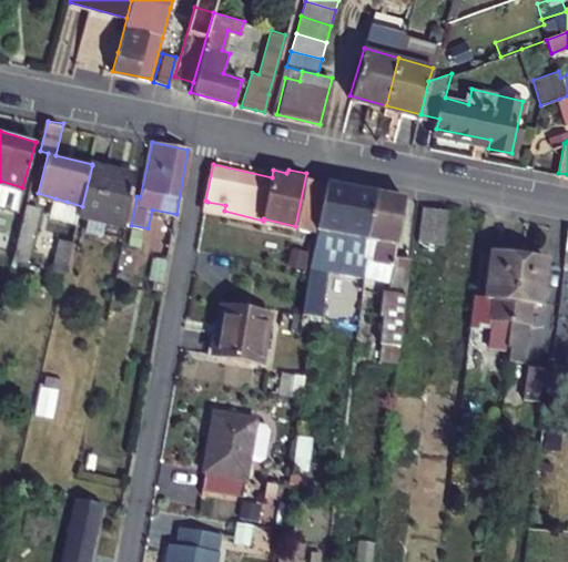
[(82,206),(80,214),(130,228),(131,225),(137,196),(141,176),(92,165),(82,206)]
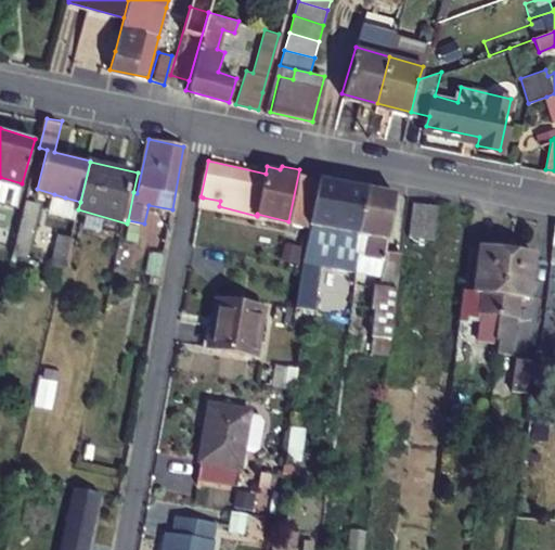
[(302,260),(294,309),(307,311),(308,310),(311,288),(313,271),(326,179),(318,178),(302,260)]
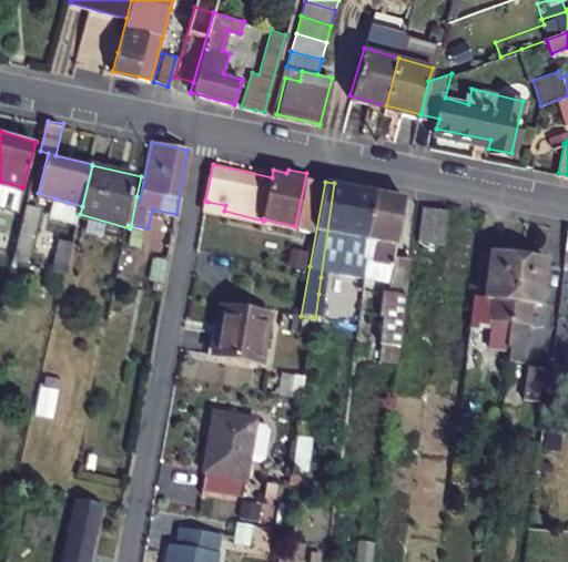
[(334,183),(321,277),(327,278),(328,269),(333,254),(345,185),(334,183)]
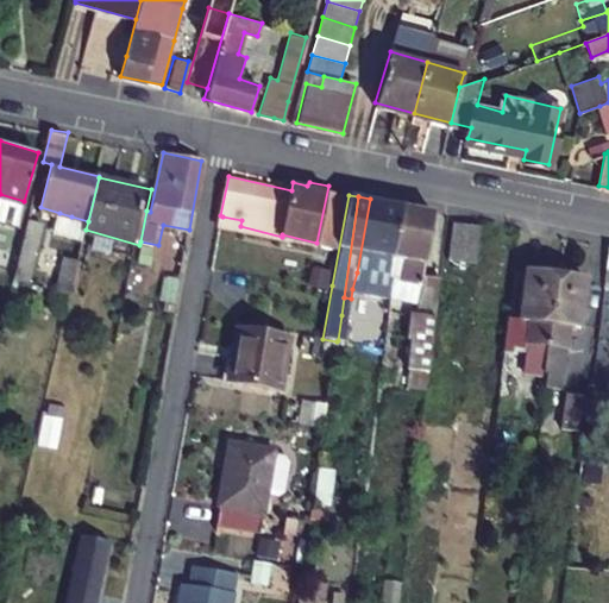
[(402,206),(370,199),(357,272),(388,278),(402,206)]
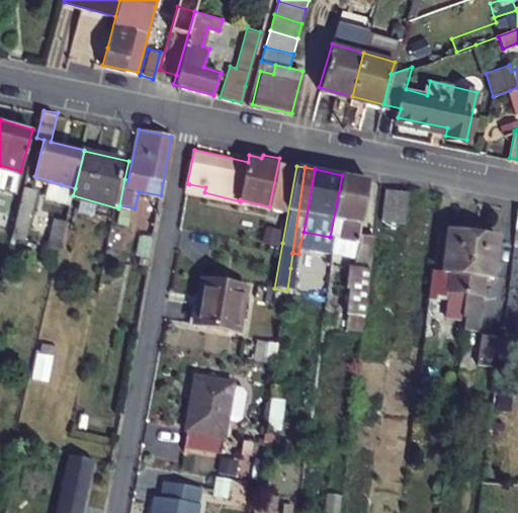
[(330,237),(334,238),(358,243),(360,233),(370,180),(342,175),(330,237)]
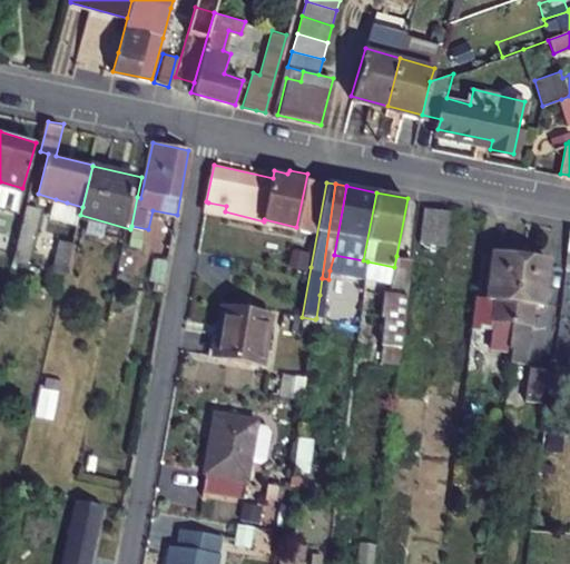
[(26,261),(40,208),(27,205),(16,251),(13,258),(26,261)]
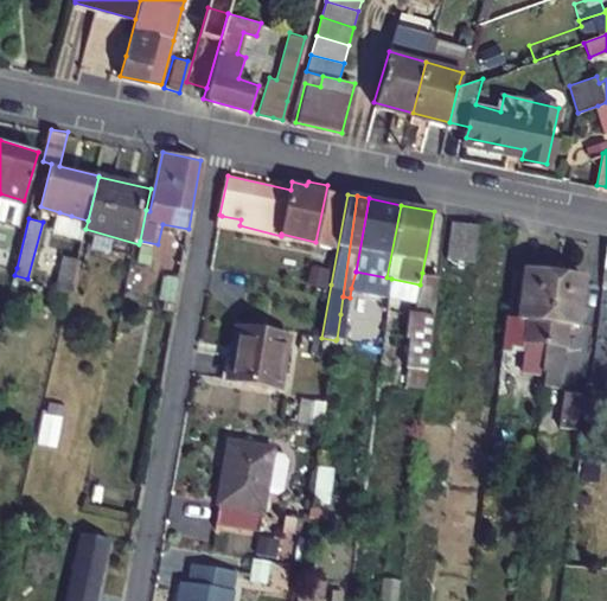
[(475,259),(479,223),(452,221),(447,255),(475,259)]
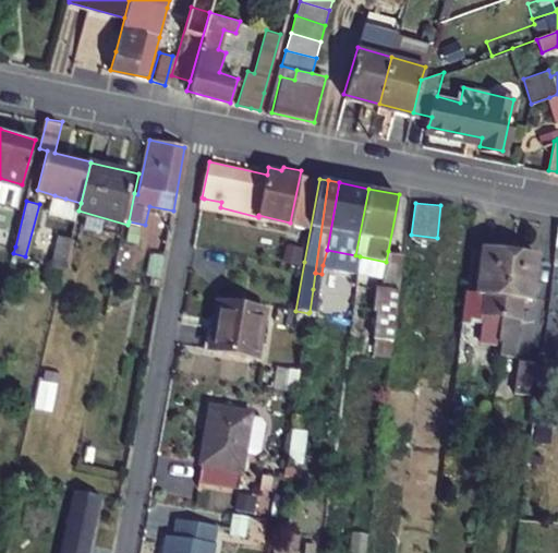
[(59,233),(52,263),(65,266),(72,237),(59,233)]
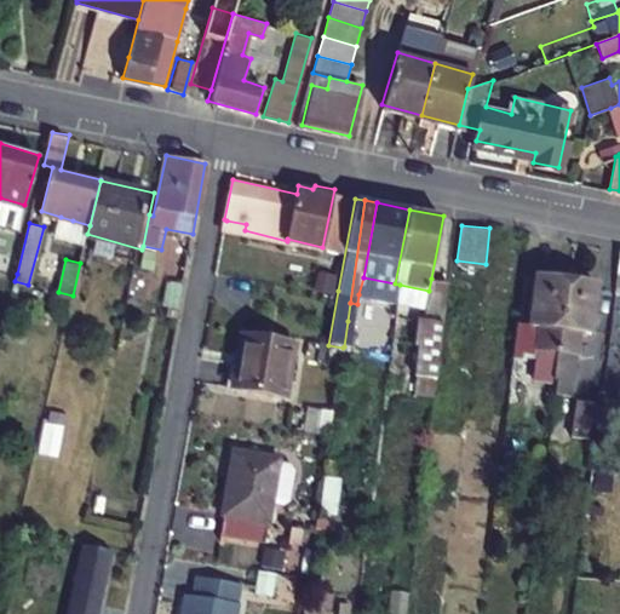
[(314,287),(333,291),(337,274),(319,269),(314,287)]
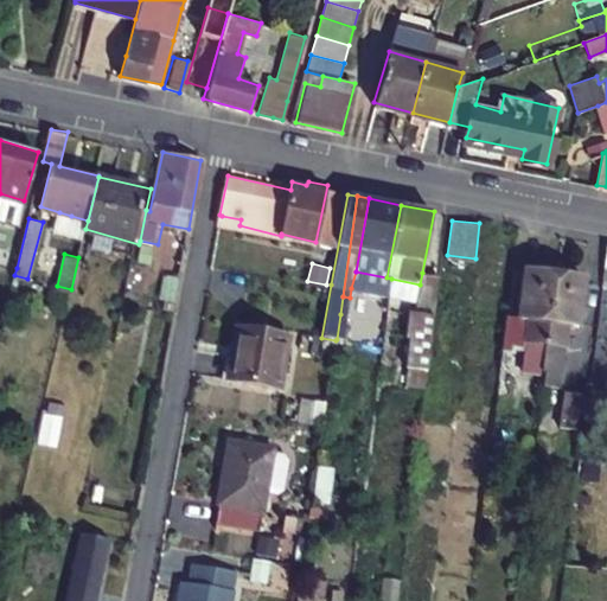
[(526,341),(523,364),(528,366),(528,369),(538,370),(551,273),(524,269),(517,317),(509,317),(502,365),(517,366),(519,345),(523,340),(526,341)]
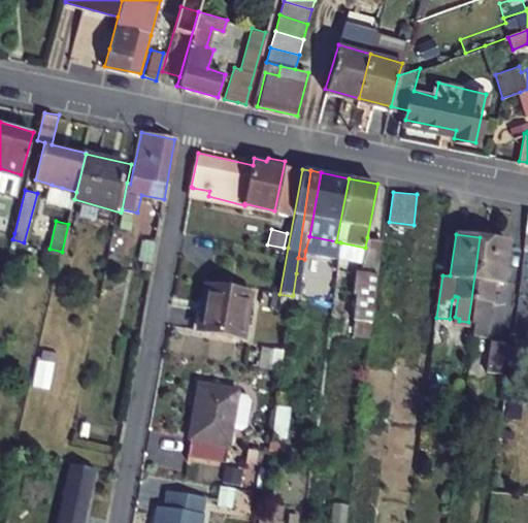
[(340,242),(336,241),(309,236),(305,251),(338,258),(340,242)]
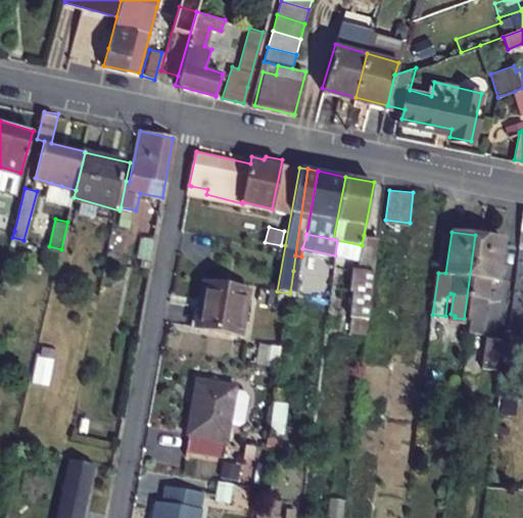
[(364,235),(362,245),(359,260),(358,269),(352,268),(350,290),(354,291),(350,329),(367,331),(378,237),(364,235)]
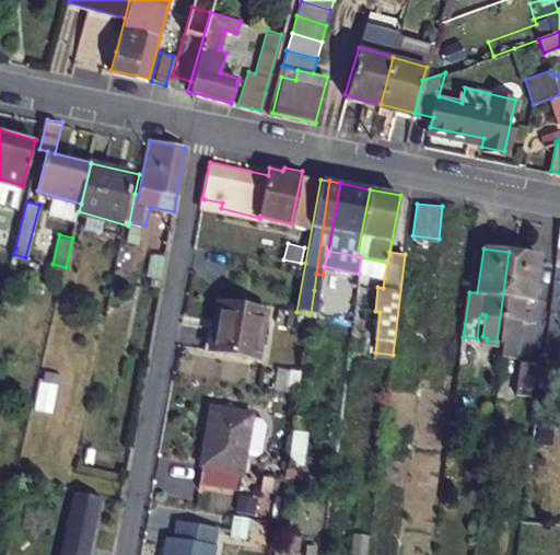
[(497,342),(502,343),(513,344),(520,299),(529,300),(536,254),(509,252),(497,342)]
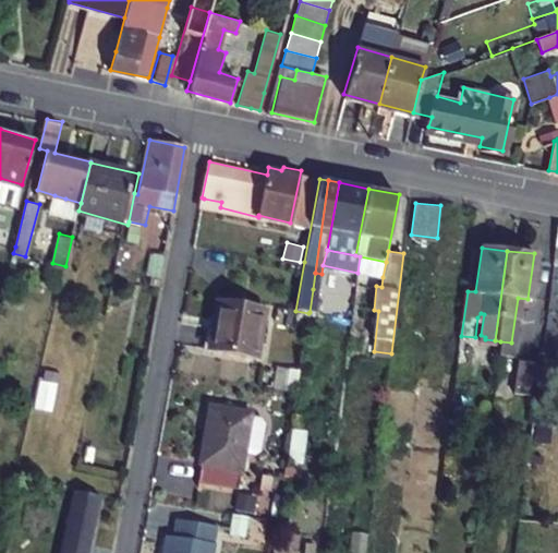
[(360,256),(358,273),(383,277),(386,262),(360,256)]
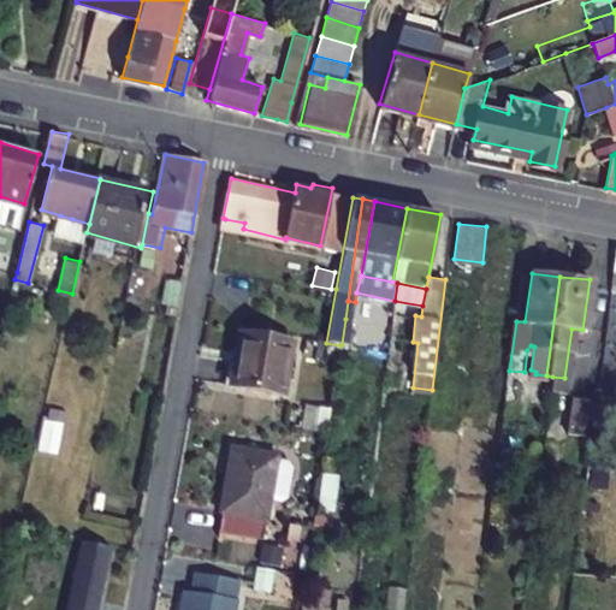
[(378,325),(380,306),(355,302),(348,301),(345,319),(365,323),(378,325)]
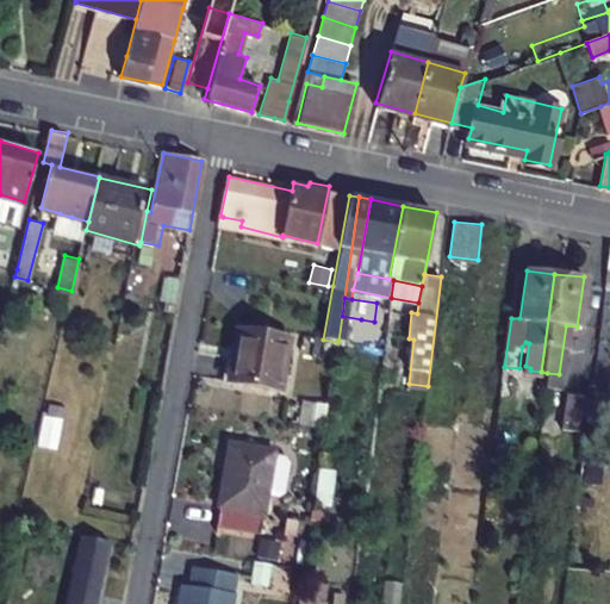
[(356,343),(361,319),(342,316),(338,341),(356,343)]
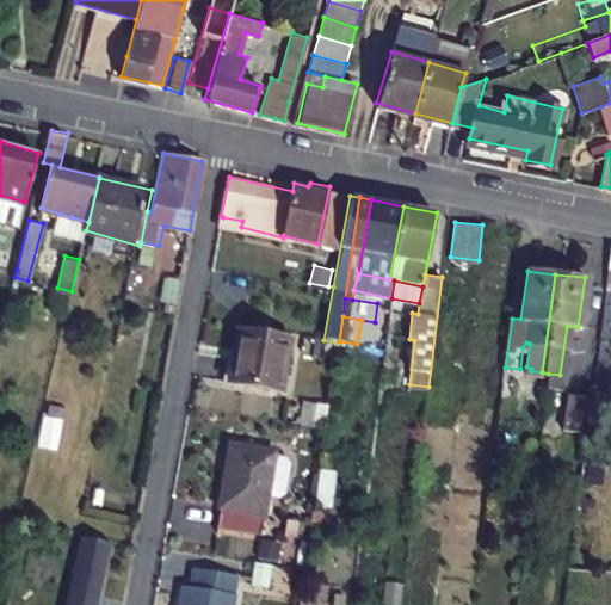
[(375,347),(378,323),(375,322),(362,320),(357,344),(375,347)]
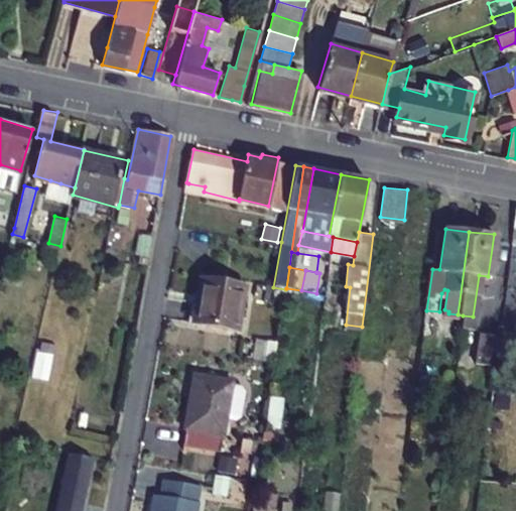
[(237,330),(247,283),(204,277),(198,302),(203,302),(199,323),(237,330)]
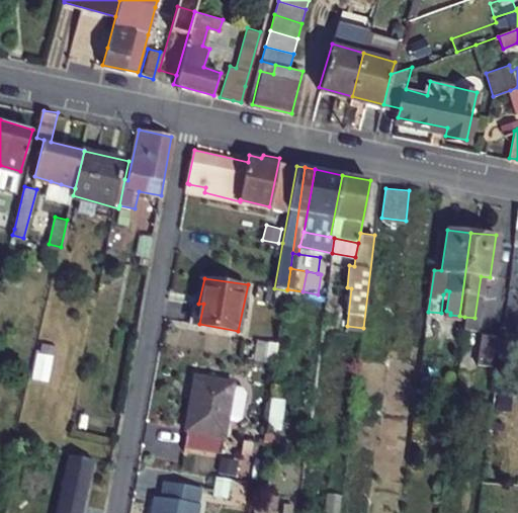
[(462,329),(471,331),(475,318),(464,317),(462,329)]
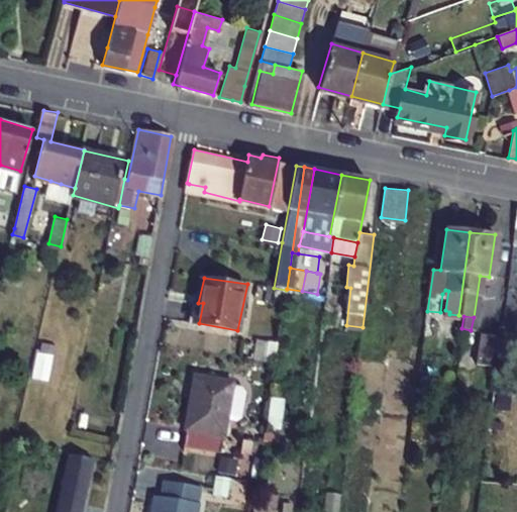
[(473,362),(489,364),(492,336),(477,333),(473,362)]
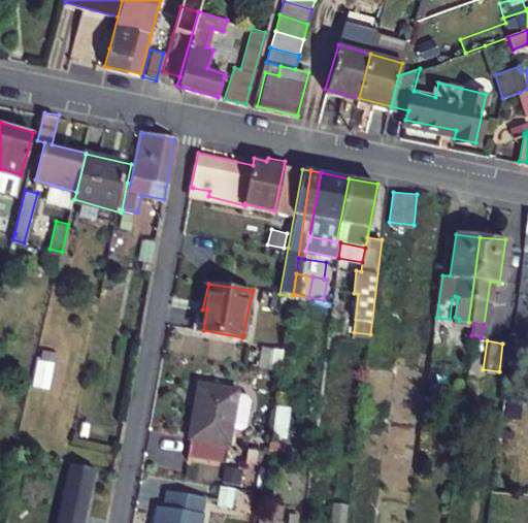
[(227,459),(240,392),(201,384),(187,451),(227,459)]
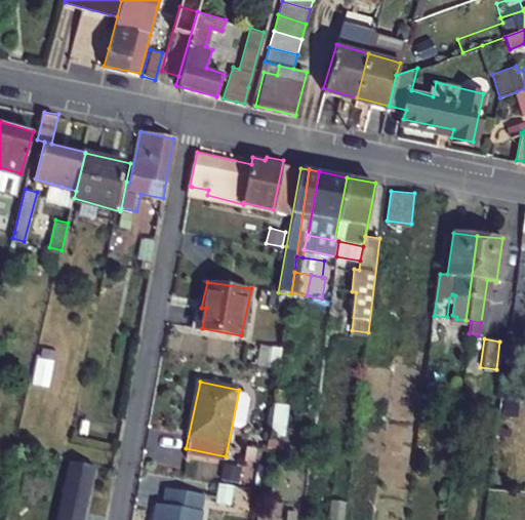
[(79,519),(91,463),(71,457),(56,519),(79,519)]
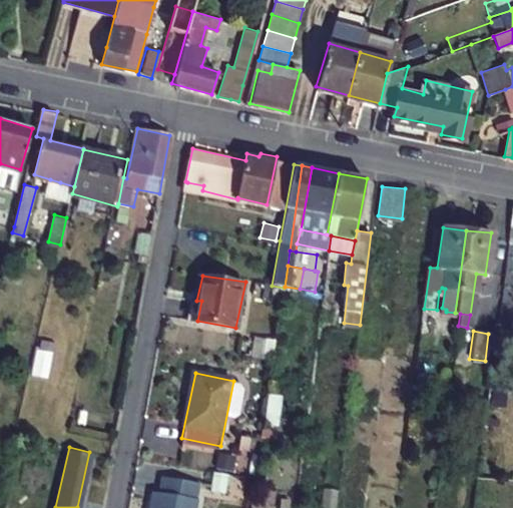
[(199,482),(166,476),(163,492),(196,498),(199,482)]
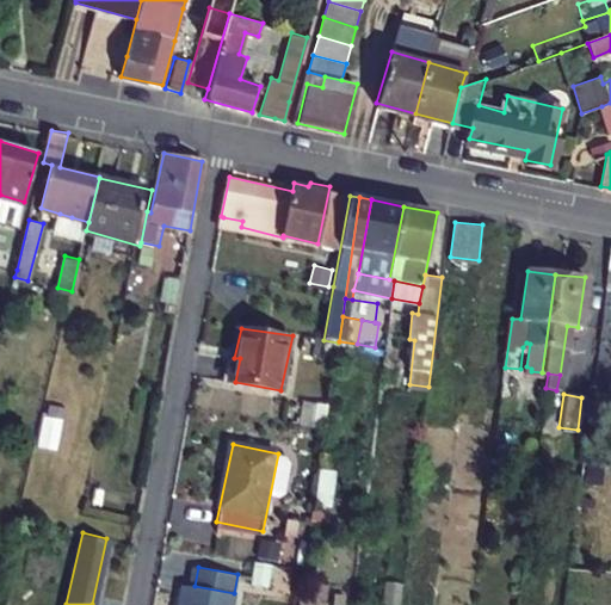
[(183,584),(179,604),(232,604),(234,593),(195,586),(183,584)]
